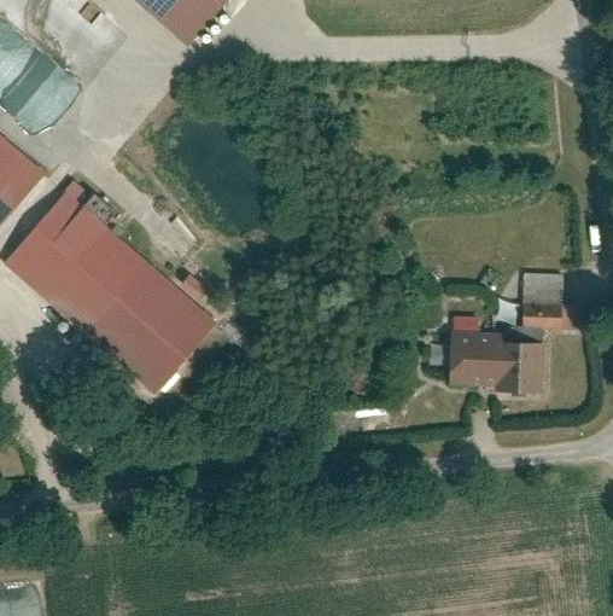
[(62,71),(105,21),(80,0),(0,0),(0,60),(21,38),(62,71)]
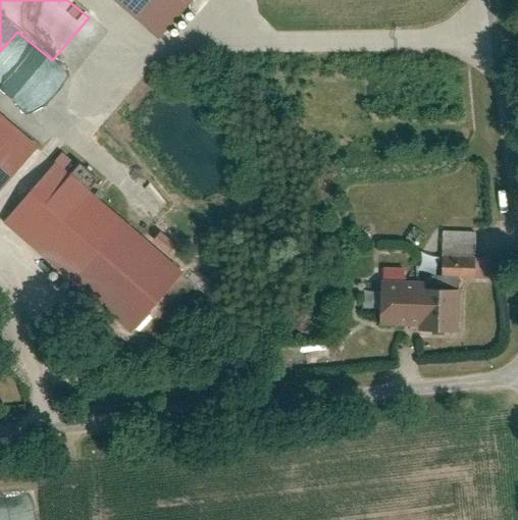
[(193,0),(112,0),(159,40),(193,0)]
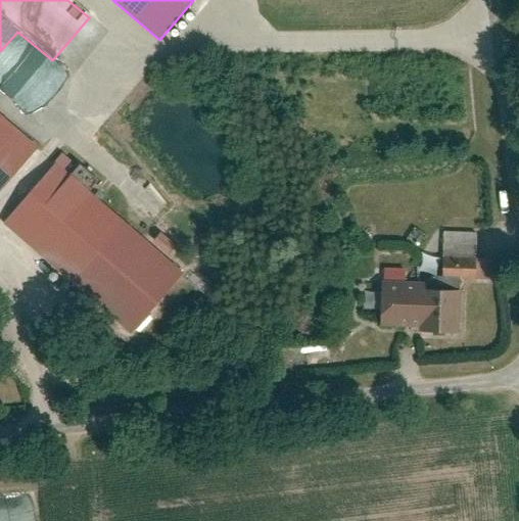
[(0,190),(37,147),(0,114),(0,190)]
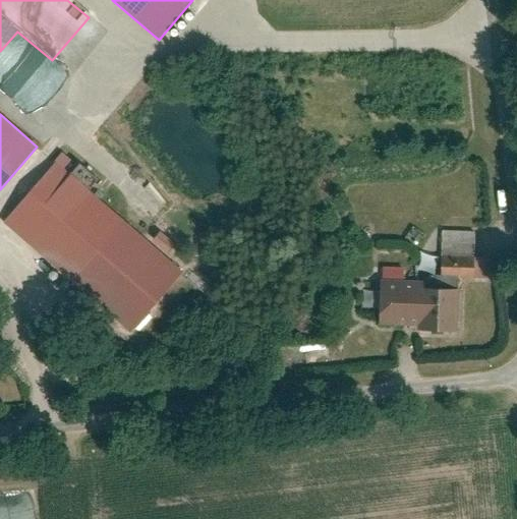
[(55,163),(4,223),(131,331),(182,272),(55,163)]
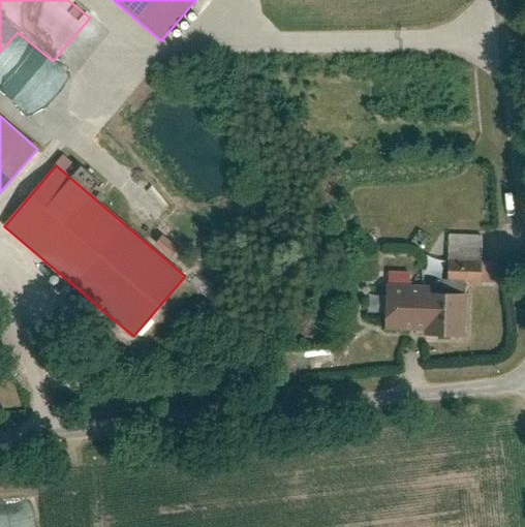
[(452,234),(451,264),(482,264),(483,234),(452,234)]
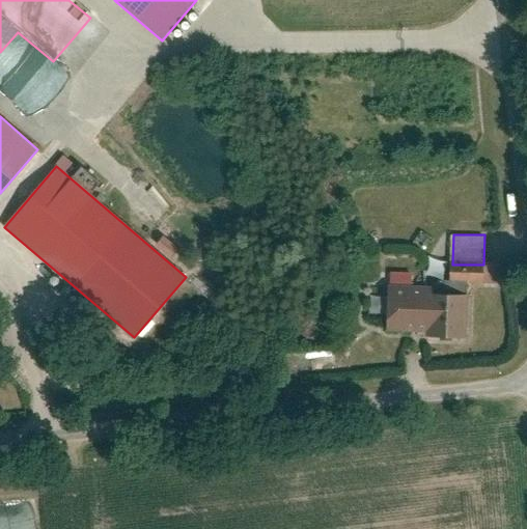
[(483,265),(452,265),(452,284),(483,285),(483,265)]
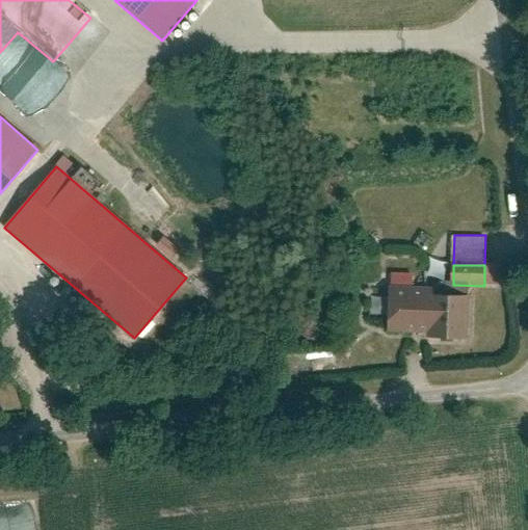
[(431,293),(390,292),(390,330),(431,332),(431,337),(466,338),(467,289),(431,288),(431,293)]
